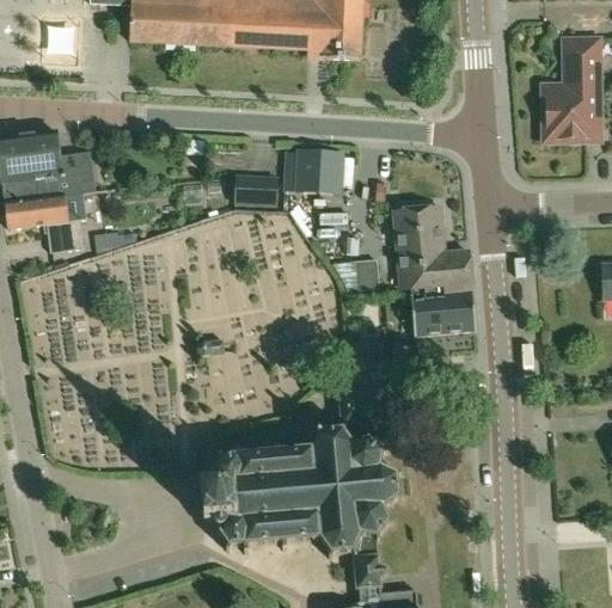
[(91,0),(91,4),(132,6),(129,42),(303,49),(304,0),(91,0)]
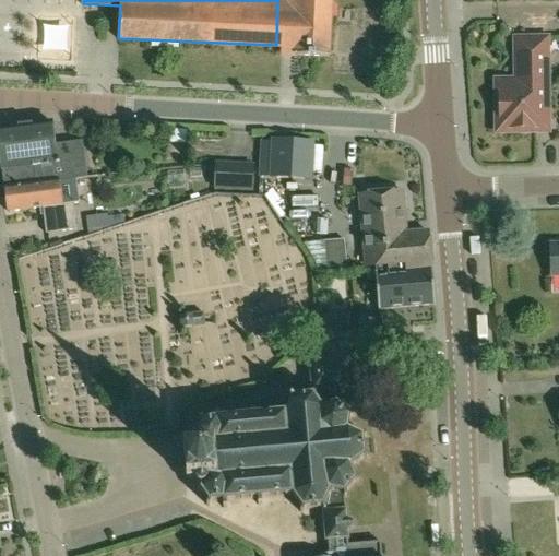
[(277,0),(276,45),(296,46),(296,54),(330,55),(332,0),(277,0)]
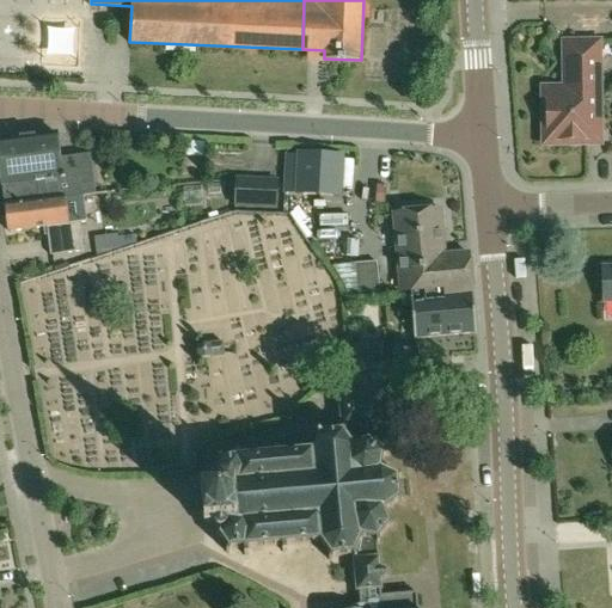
[(598,129),(598,85),(597,40),(563,41),(564,86),(560,86),(543,103),(543,134),(550,141),(587,141),(598,129)]
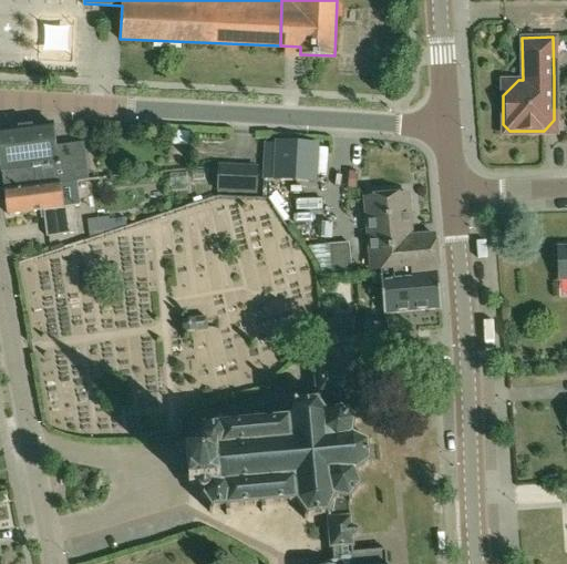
[(84,142),(69,143),(53,145),(51,122),(0,127),(0,155),(4,187),(60,181),(89,177),(84,142)]
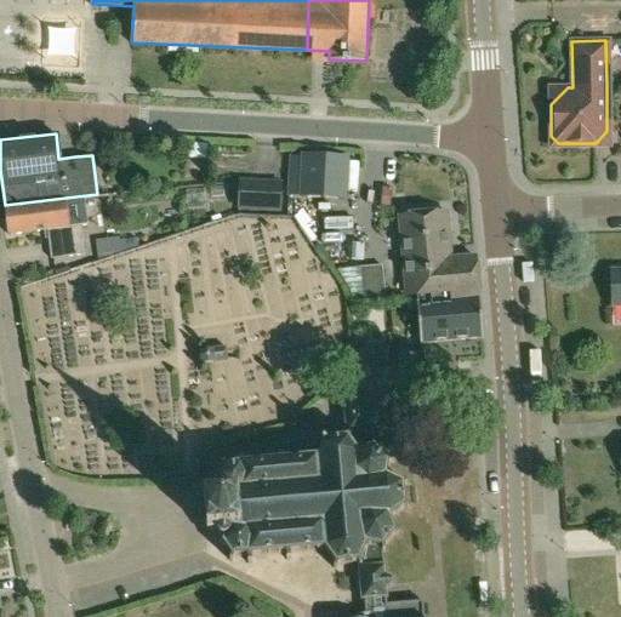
[(208,142),(193,141),(192,156),(206,158),(208,142)]
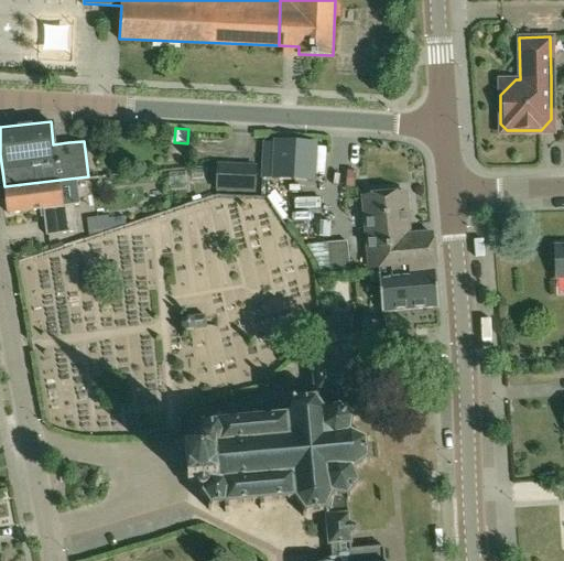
[(277,137),(274,173),(313,175),(316,139),(277,137)]
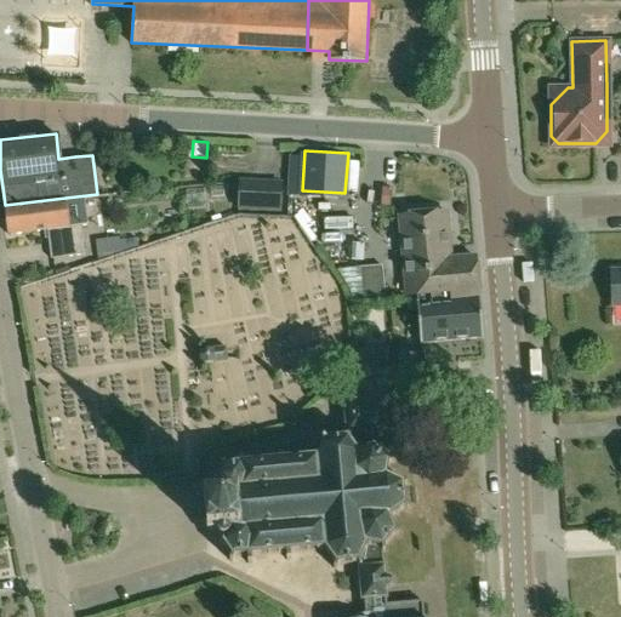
[(283,182),(240,180),(239,206),(281,209),(283,182)]
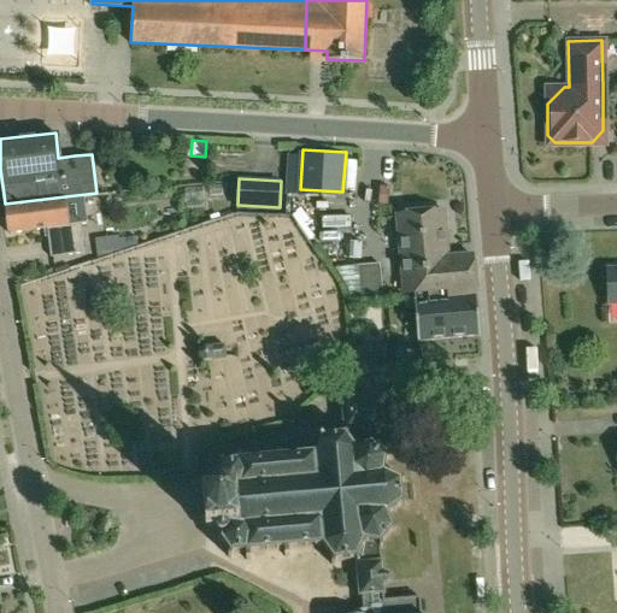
[(68,222),(65,196),(5,204),(9,231),(47,228),(50,255),(84,251),(81,220),(68,222)]
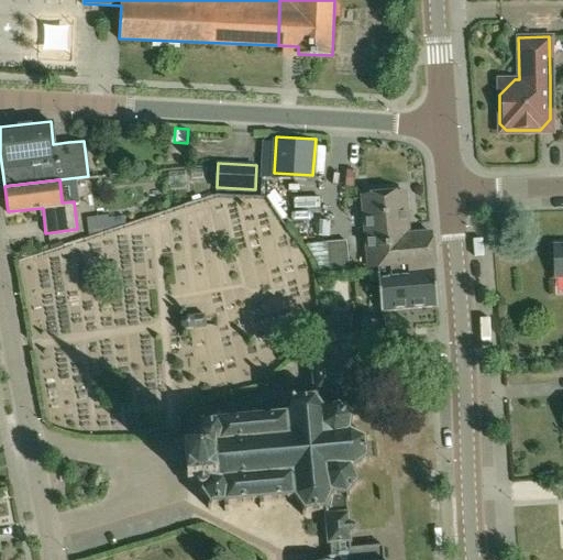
[(409,271),(434,268),(431,232),(407,233),(404,191),(363,195),(368,267),(377,266),(390,266),(392,276),(409,275),(409,271)]
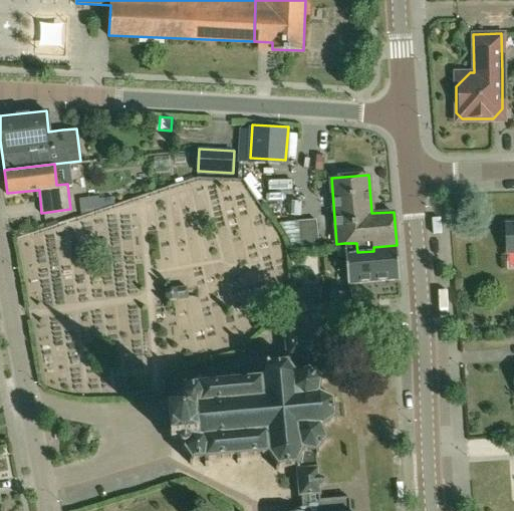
[(317,245),(316,220),(297,221),(299,247),(317,245)]
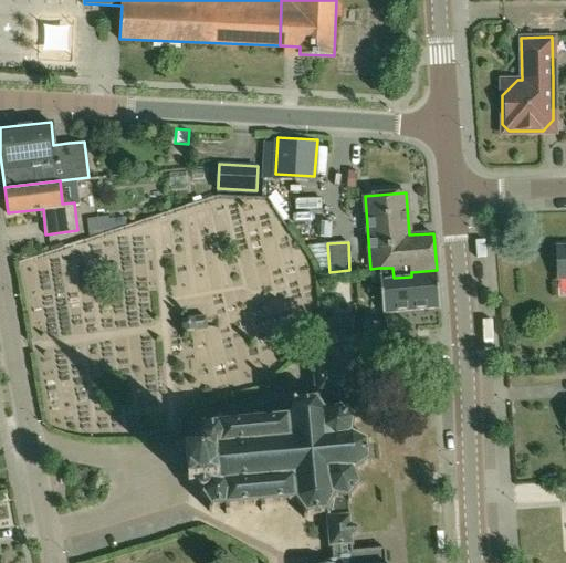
[(439,308),(437,270),(411,272),(411,277),(394,278),(392,268),(379,268),(383,312),(439,308)]
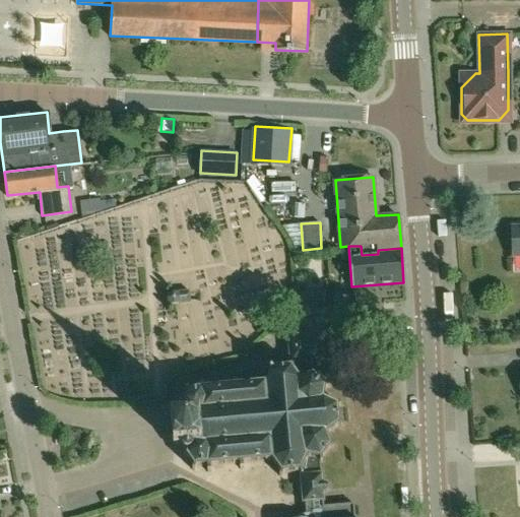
[(168,304),(190,302),(189,291),(167,292),(168,304)]
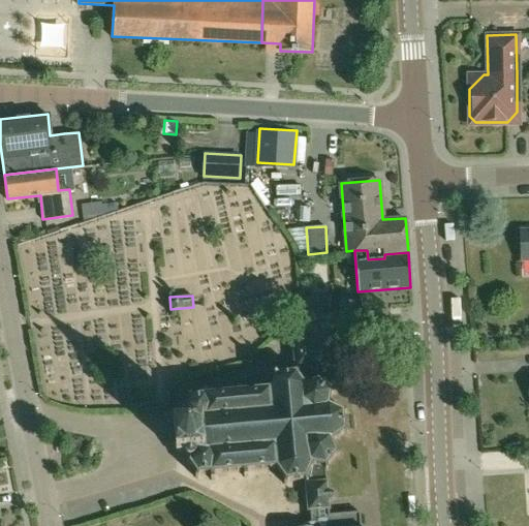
[(245,376),(245,383),(239,383),(239,385),(235,387),(236,392),(207,395),(206,389),(203,390),(203,395),(191,396),(189,393),(187,394),(189,398),(185,407),(181,408),(181,411),(185,410),(192,421),(174,423),(176,451),(186,450),(188,454),(191,457),(190,461),(186,461),(187,464),(190,463),(196,471),(194,475),(197,477),(199,473),(210,472),(211,478),(215,478),(214,473),(243,470),(244,475),(247,475),(247,470),(277,467),(285,480),(283,483),(286,484),(288,480),(304,478),(306,482),(305,482),(308,511),(310,511),(311,519),(318,518),(317,509),(329,508),(330,508),(329,500),(334,497),(334,490),(328,489),(328,480),(325,481),(325,470),(328,469),(325,465),(336,454),(339,455),(340,452),(335,452),(331,440),(344,432),(347,433),(347,431),(344,430),(343,413),(346,411),(344,409),(341,411),(329,404),(330,394),(334,392),(333,390),(330,391),(318,382),(319,378),(316,377),(315,366),(317,366),(314,338),(291,340),(293,368),(296,368),(294,373),(278,374),(276,370),(273,371),(274,373),(245,376)]
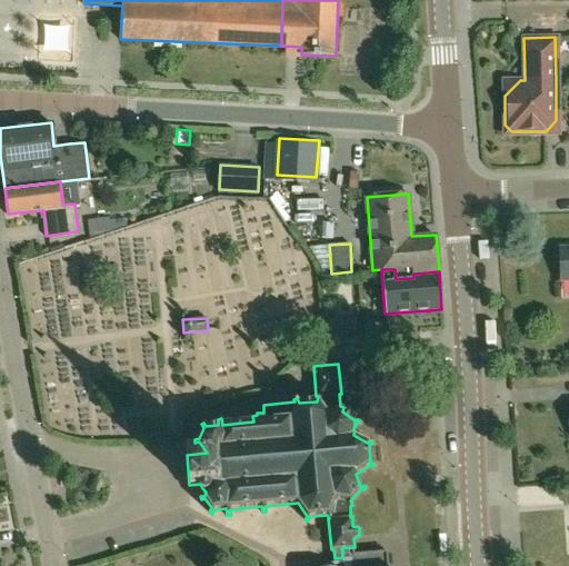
[(387,565),(386,548),(353,552),(353,547),(341,548),(342,557),(335,558),(335,565),(332,565),(387,565)]
